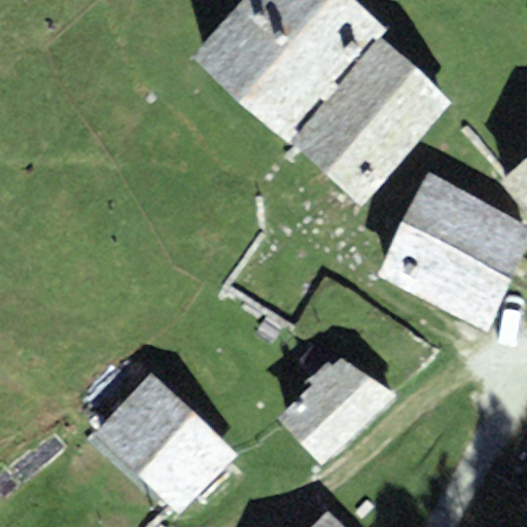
[(243,0),(194,55),(287,140),(381,38),(389,30),(356,0),(243,0)]
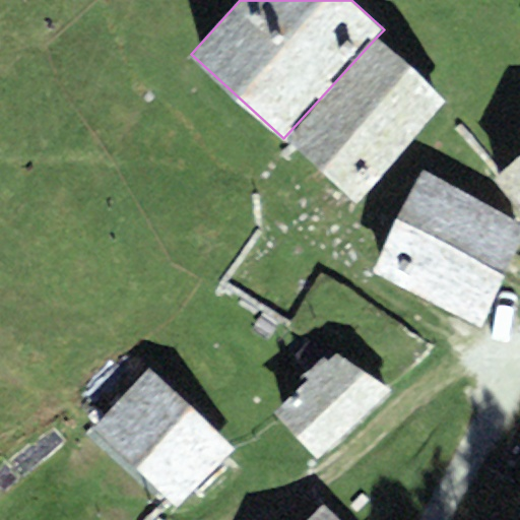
[(448,102),(376,38),(283,138),(355,203),(448,102)]
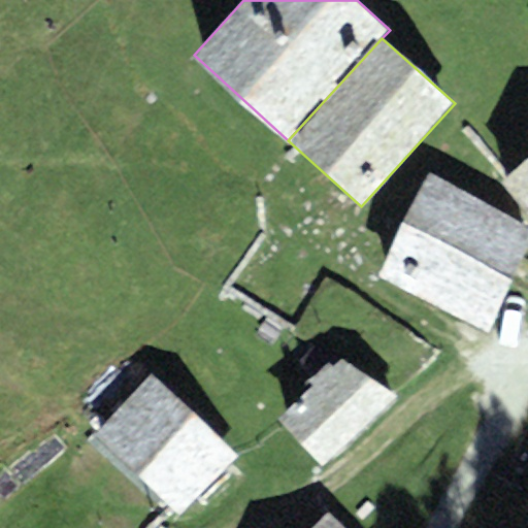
[(527,160),(501,183),(527,215),(527,160)]
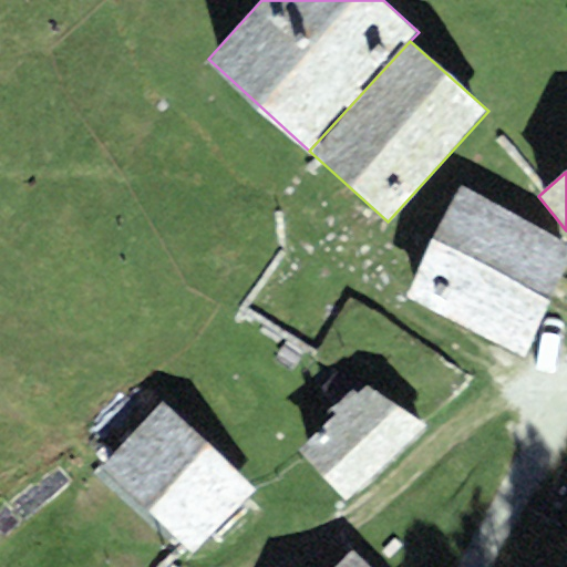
[(566,265),(566,240),(460,183),(406,294),(523,357),(566,265)]
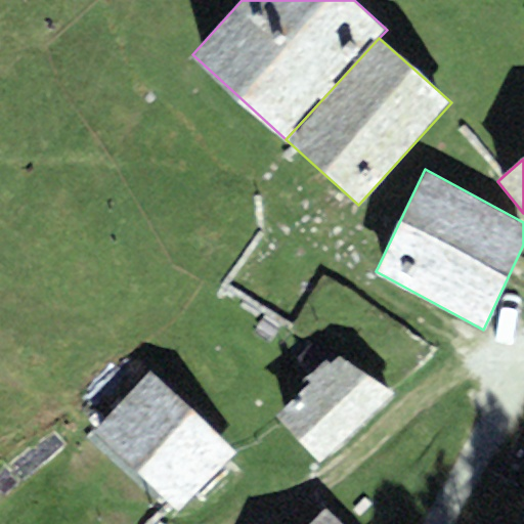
[(340,357),(278,415),(321,464),(397,393),(340,357)]
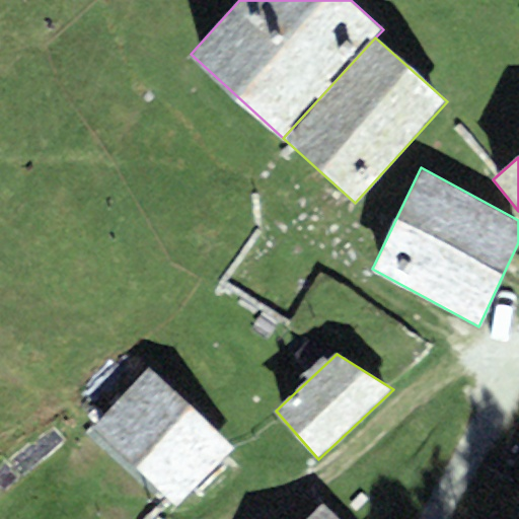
[(237,447),(147,366),(51,469),(101,518),(154,518),(172,501),(178,508),(237,447)]
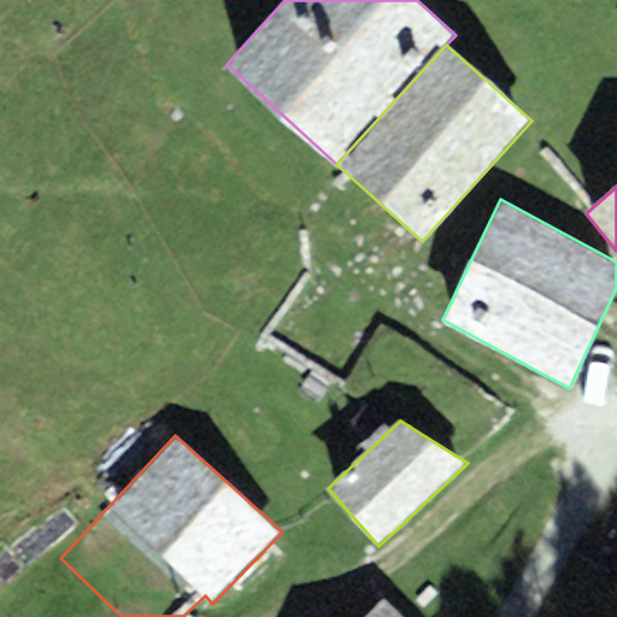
[(400,616),(381,598),(363,616),(400,616)]
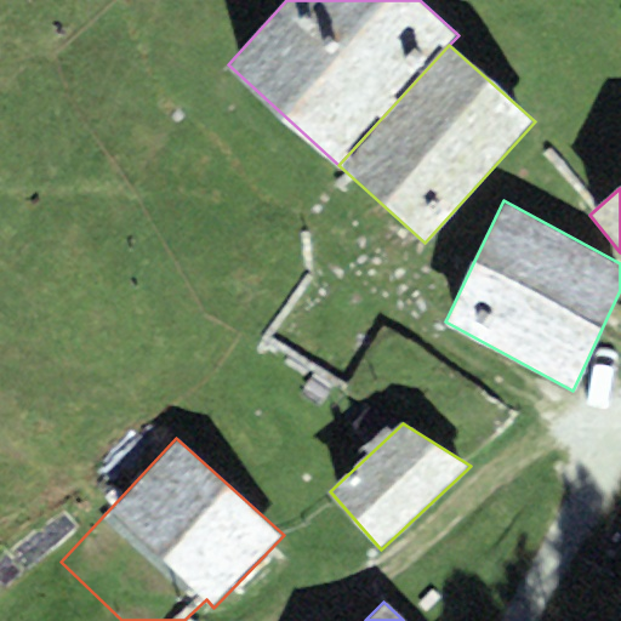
All buildings are outlined.
